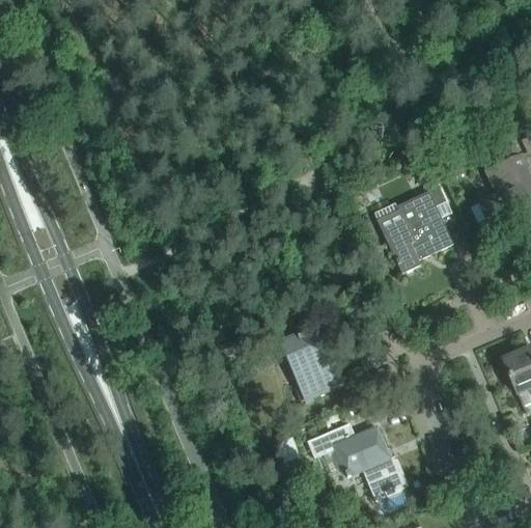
[(479,202),(483,212),(492,230),(521,217),(518,211),(530,204),(530,176),(521,155),(520,156),(513,142),(487,153),(494,167),(494,168),(504,190),(479,202)]
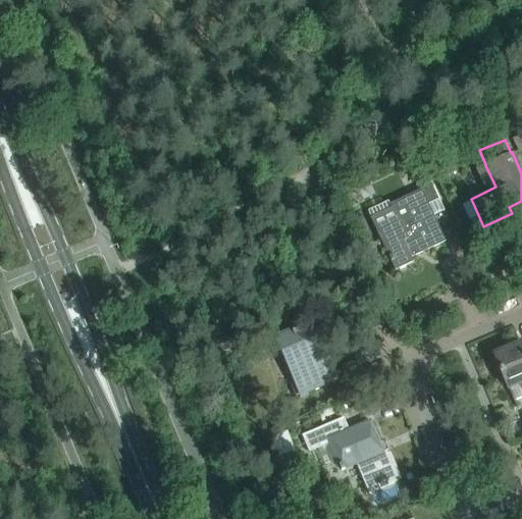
[(428,180),(418,159),(405,165),(415,187),(428,180)]
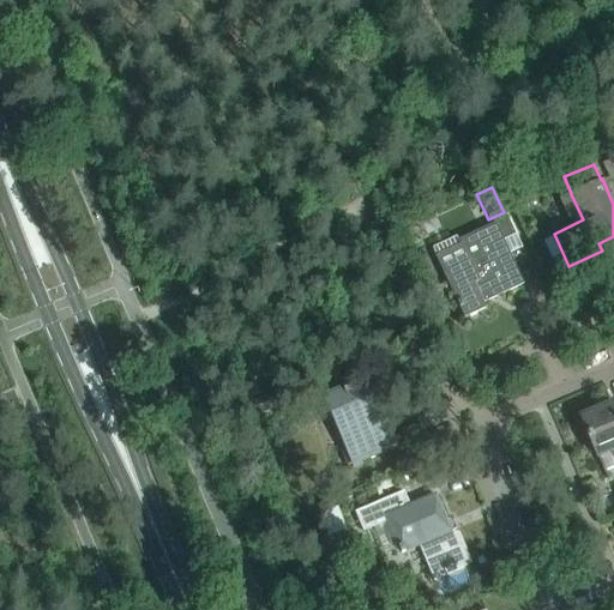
[(483,300),(523,281),(495,222),(459,239),(465,252),(441,265),(465,315),(486,306),(483,300)]
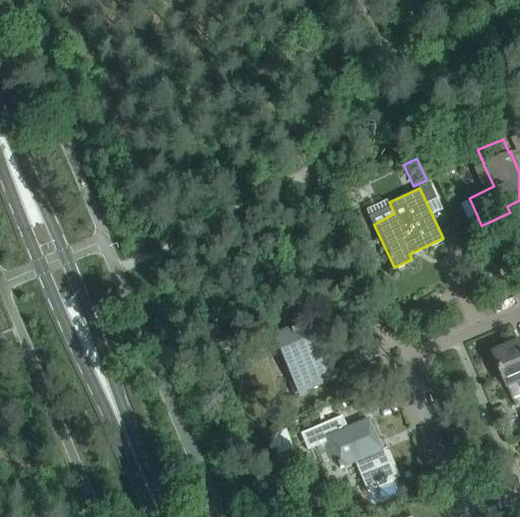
[(322,354),(309,321),(275,335),(293,376),(300,373),(307,387),(317,383),(336,376),(326,352),(322,354)]
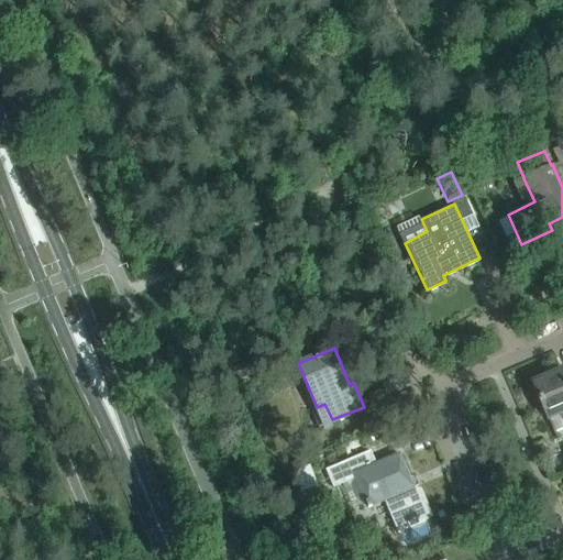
[(245,359),(230,365),(235,380),(251,373),(245,359)]
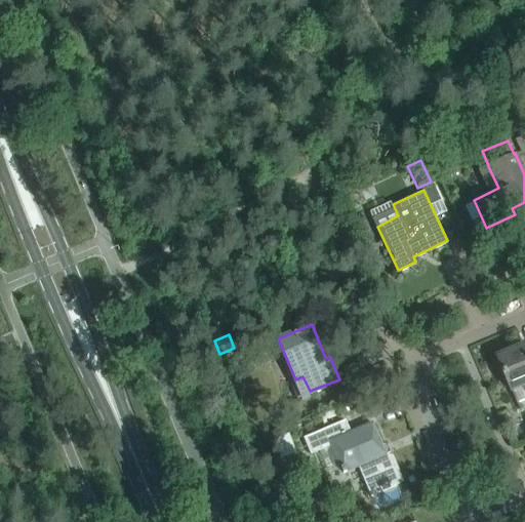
[(524,345),(524,344),(496,355),(516,401),(524,397),(524,345)]
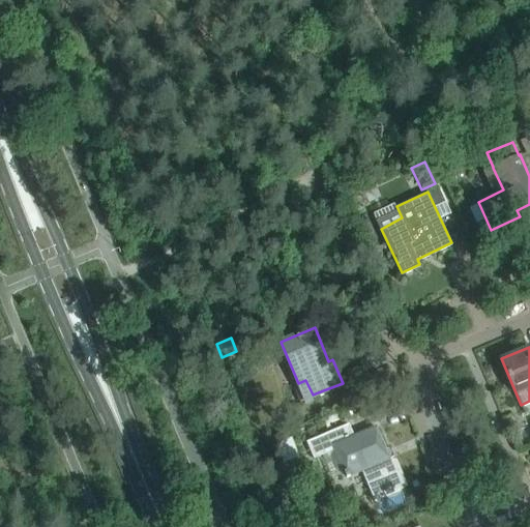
[(376,426),(354,435),(352,436),(346,423),(306,440),(314,457),(334,448),(347,476),(361,469),(374,499),(408,485),(395,455),(387,458),(384,448),(385,447),(376,426)]
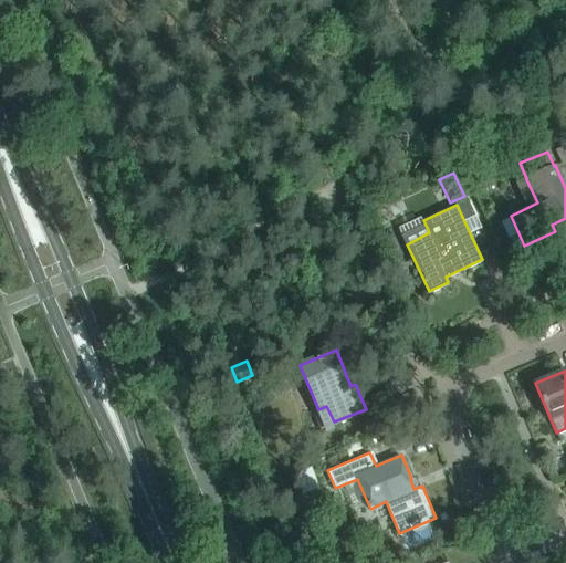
All buildings are outlined.
